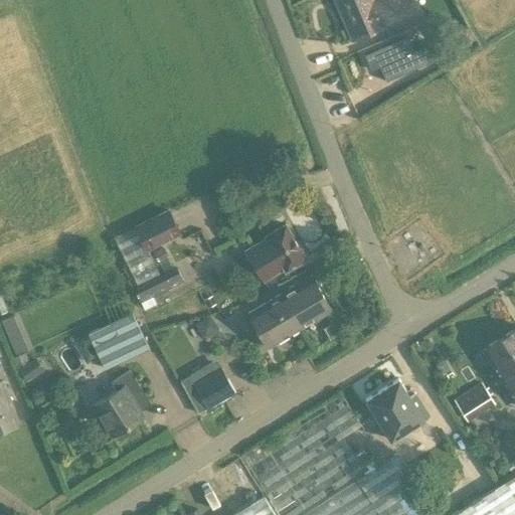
[(334,0),(351,39),(384,25),(383,23),(414,10),(409,0),(334,0)]
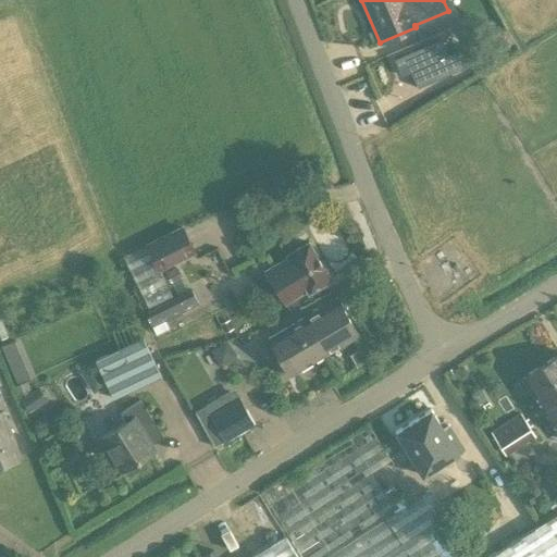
[(509,46),(499,31),(471,50),(480,64),(509,46)]
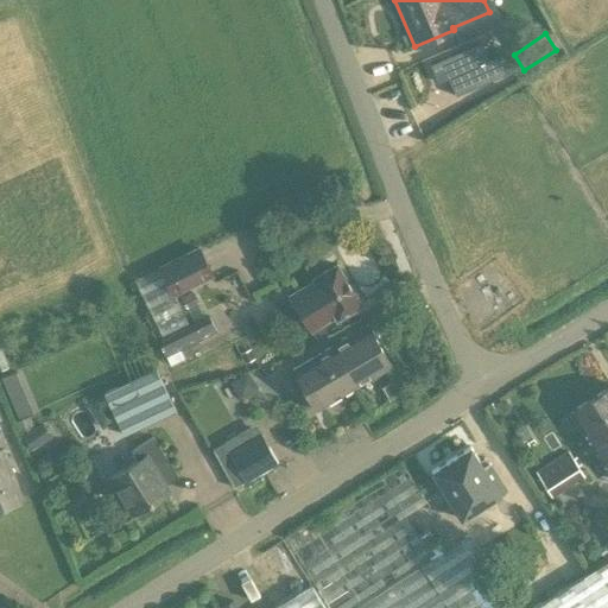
[(488,59),(480,42),(430,63),(437,82),(448,77),(455,95),(514,69),(506,51),(488,59)]
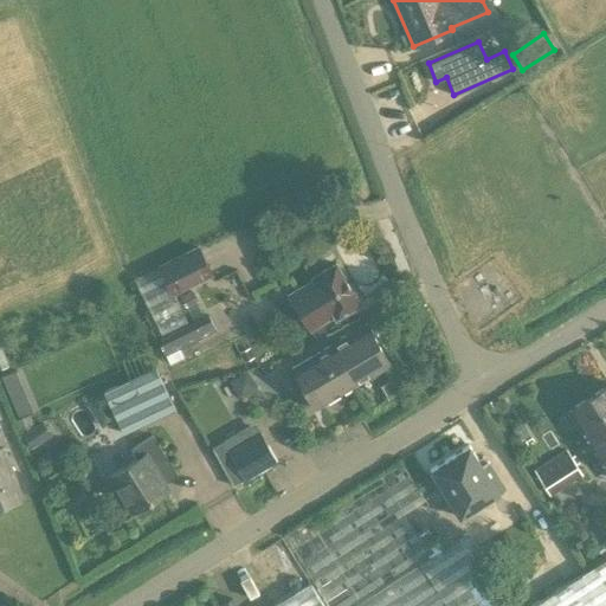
[(160,269),(173,296),(213,277),(200,249),(160,269)]
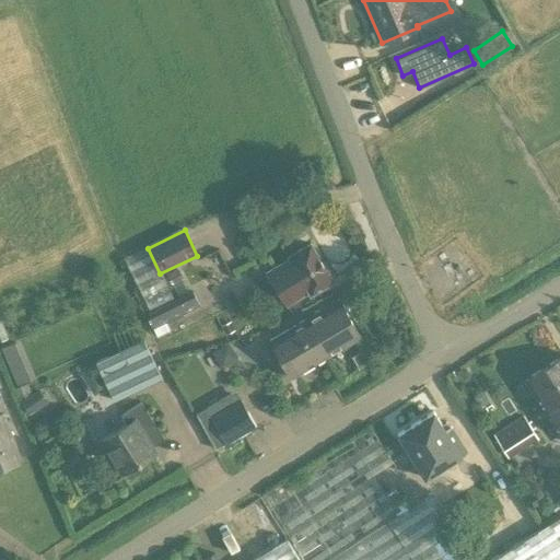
[(289,259),(266,272),(284,304),(307,290),(310,293),(331,280),(310,243),(287,256),(289,259)]
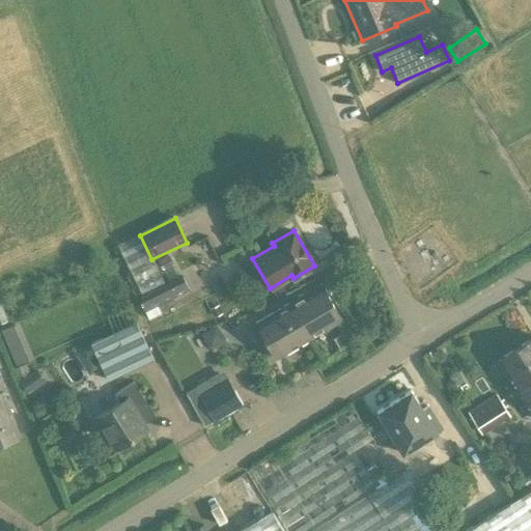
[(319,284),(287,303),(308,338),(340,319),(319,284)]
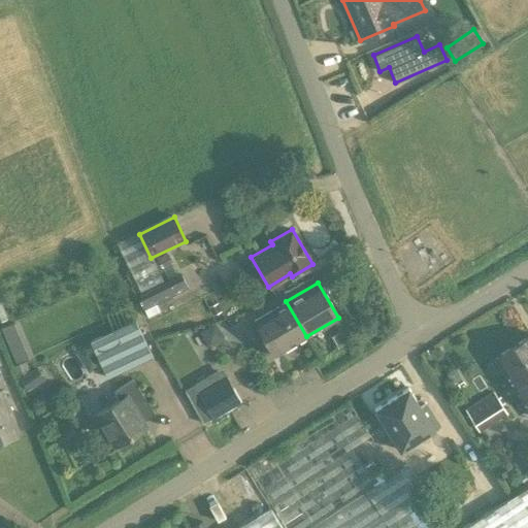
[(273,356),(306,336),(286,301),(253,321),(273,356)]
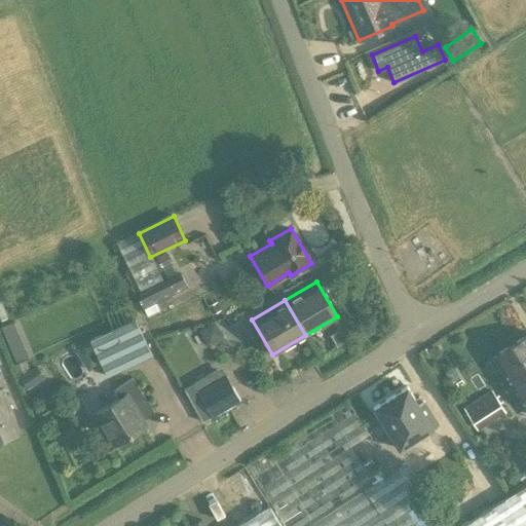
[(134,317),(88,339),(106,375),(151,353),(134,317)]
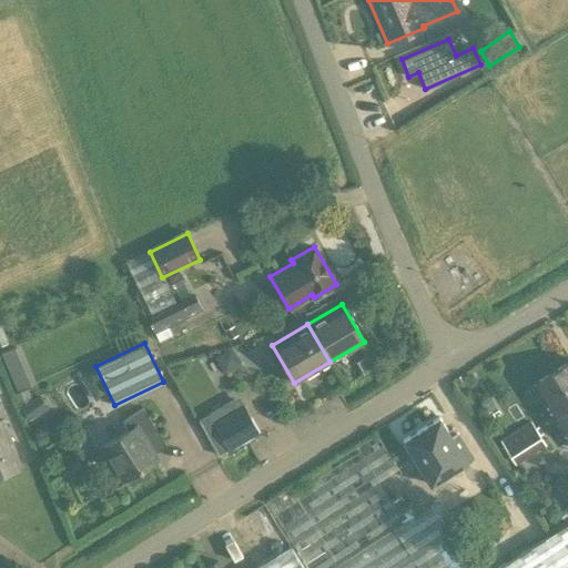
[(567,362),(531,385),(567,440),(567,439),(567,362)]
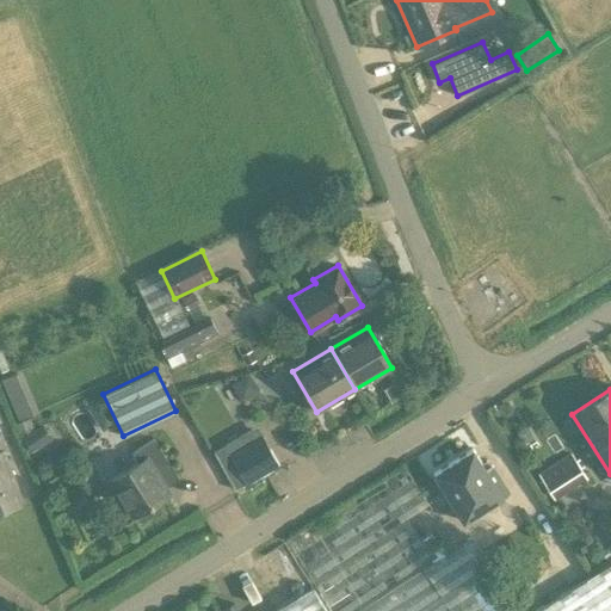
[(234,489),(278,466),(261,436),(255,439),(251,430),(213,451),(234,489)]
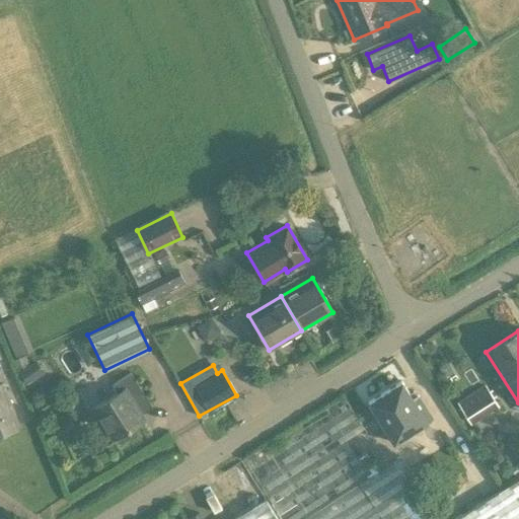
[(141,391),(129,372),(110,384),(117,393),(88,411),(98,426),(101,424),(112,438),(143,419),(130,398),(141,391)]
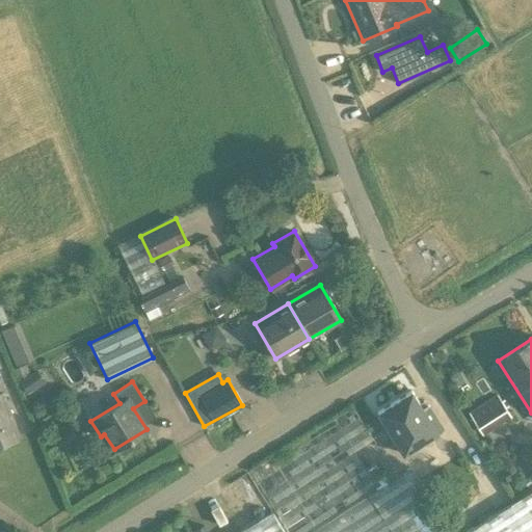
[(411,391),(378,411),(403,453),(443,428),(428,406),(423,409),(411,391)]
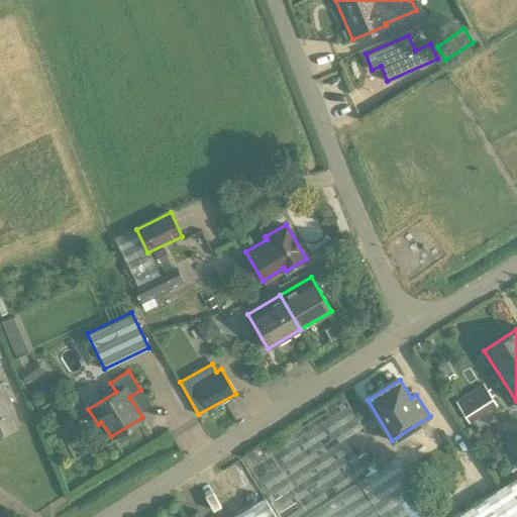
[(1,384),(0,384),(0,431),(17,424),(1,384)]
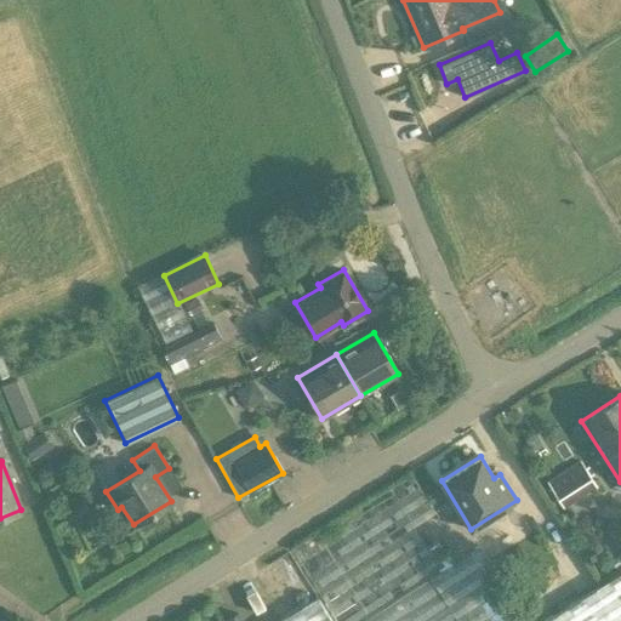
[(596,486),(580,462),(547,483),(564,506),(596,486)]
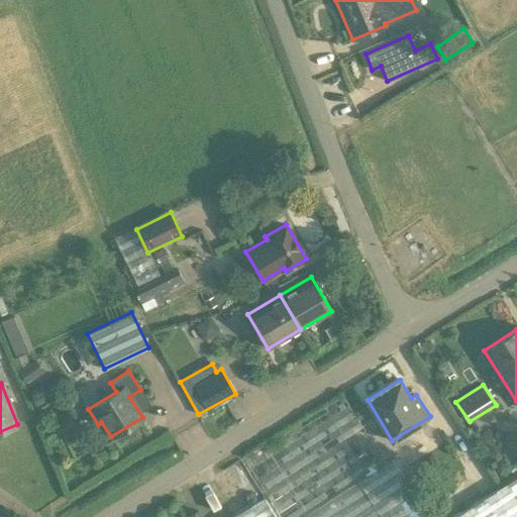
[(303,442),(268,464),(281,487),(294,479),(306,498),(328,484),(303,442)]
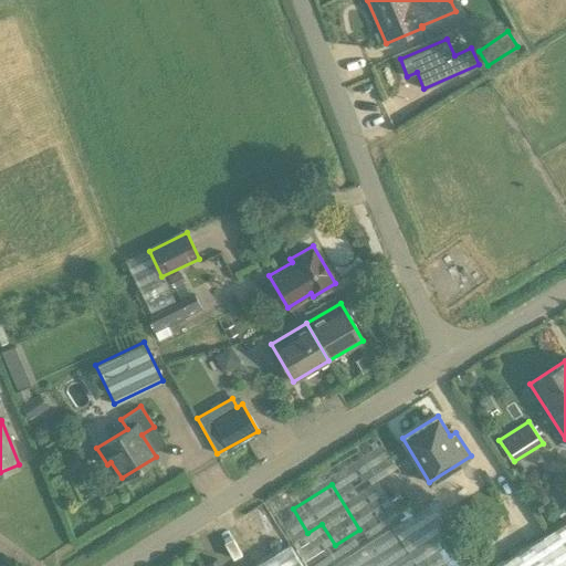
[(565,565),(565,521),(496,565),(304,565),(292,544),(255,565),(565,565)]
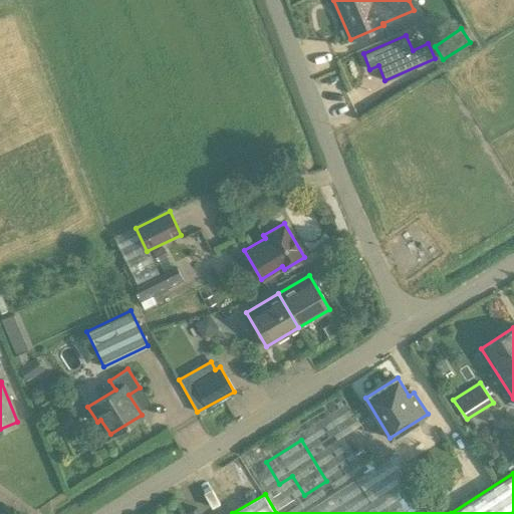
[(439,513),(463,499),(448,475),(404,504),(411,513),(439,513)]
